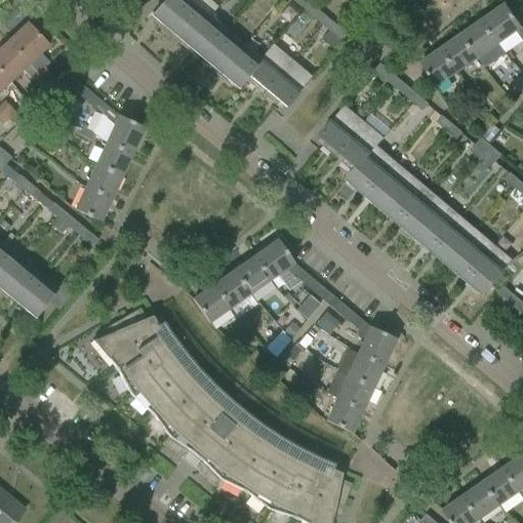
[(161,21),(170,29),(194,1),(193,0),(164,0),(158,8),(153,14),(160,21),(158,23),(158,24),(161,21)]
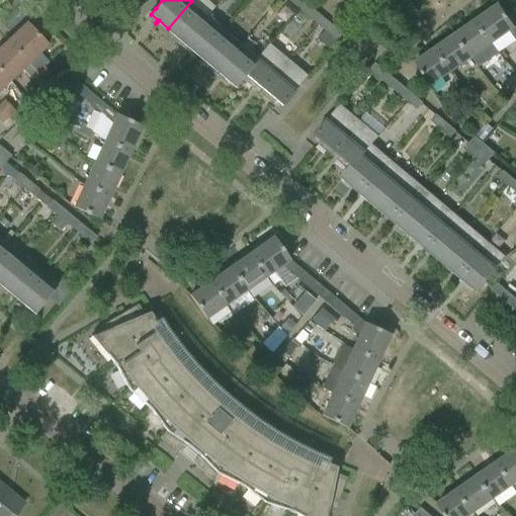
[(305,0),(299,7),(309,15),(315,8),(305,0)]
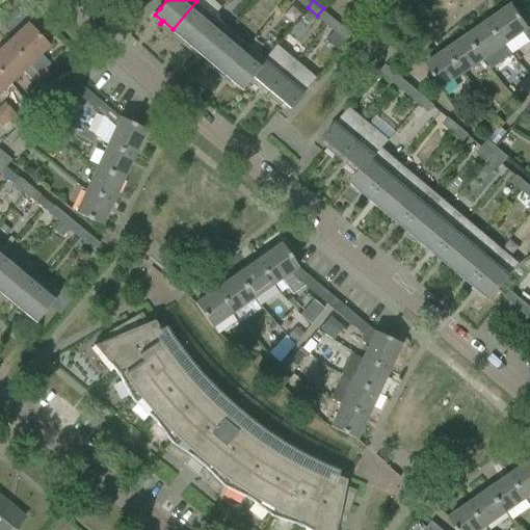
[(180,41),(187,47),(214,16),(196,1),(173,29),(183,37),(180,41)]
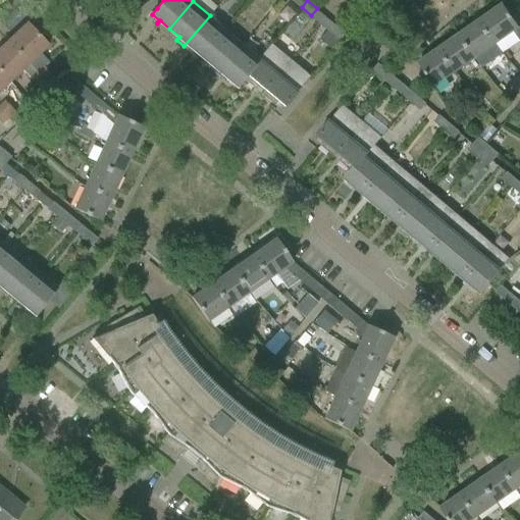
[(505,3),(483,17),(500,41),(506,50),(519,40),(519,37),(513,32),(519,28),(519,22),(517,20),(505,3)]
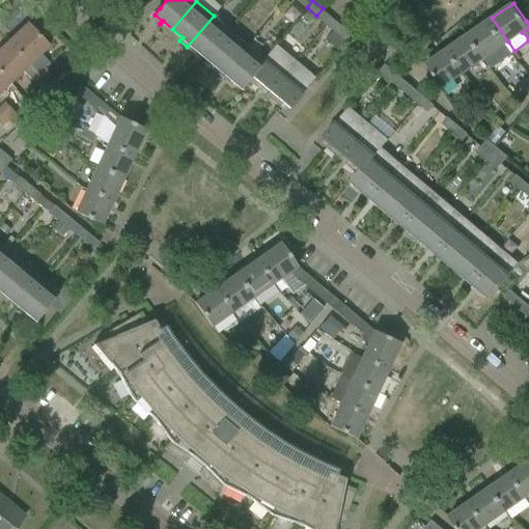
[(197,50),(206,58),(230,30),(214,16),(187,47),(195,53),(197,50)]
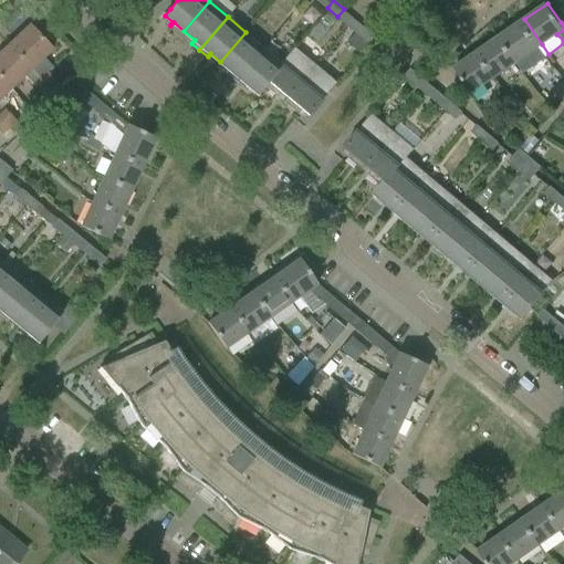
[(524,19),(501,35),(519,60),(542,44),(524,19)]
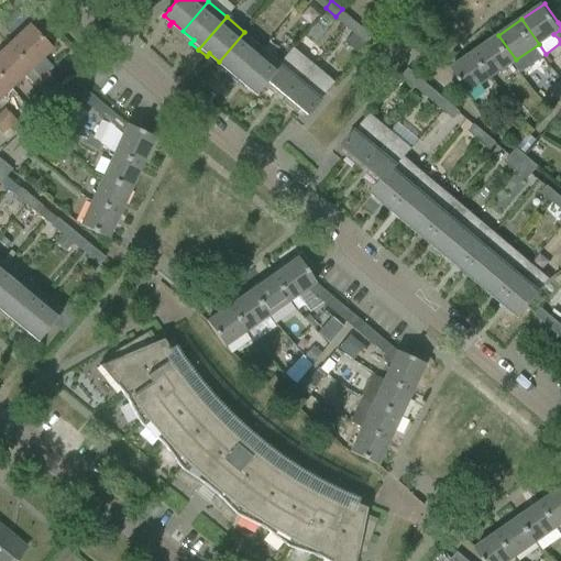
[(31,24),(10,44),(32,67),(52,47),(31,24)]
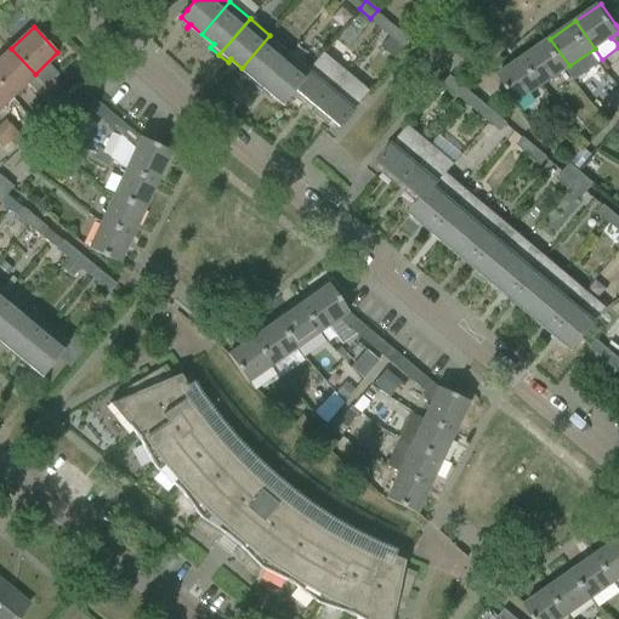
[(392,37),(404,47),(412,39),(398,28),(392,37)]
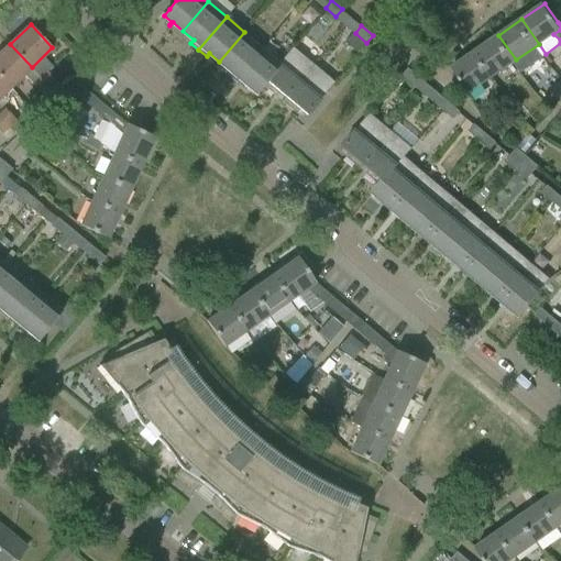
[(366,43),(355,33),(353,31),(347,40),(360,51),(366,43)]
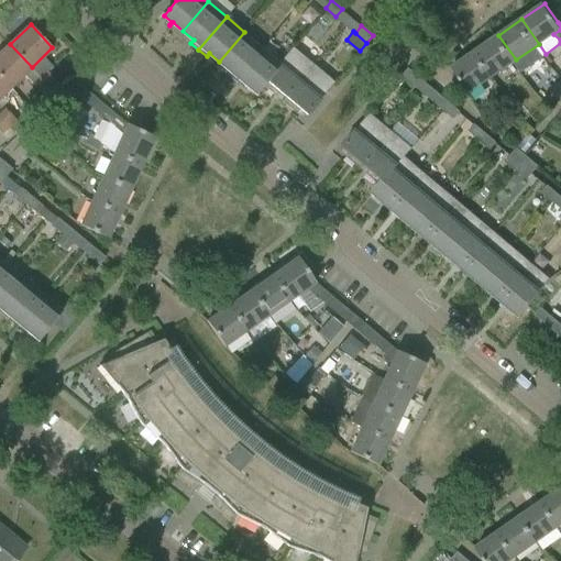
[(227,73),(234,80),(262,48),(244,32),(219,62),(230,69),(227,73)]
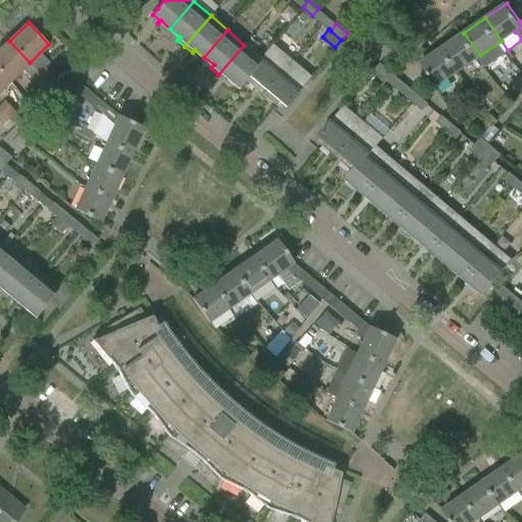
[(464,33),(443,47),(459,71),(480,55),(464,33)]
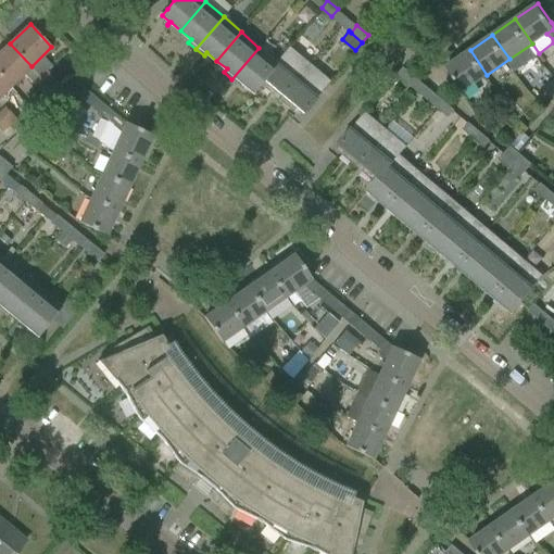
[(10,43),(0,52),(0,73),(11,85),(24,73),(32,83),(33,82),(43,93),(51,86),(39,74),(32,66),(10,43)]
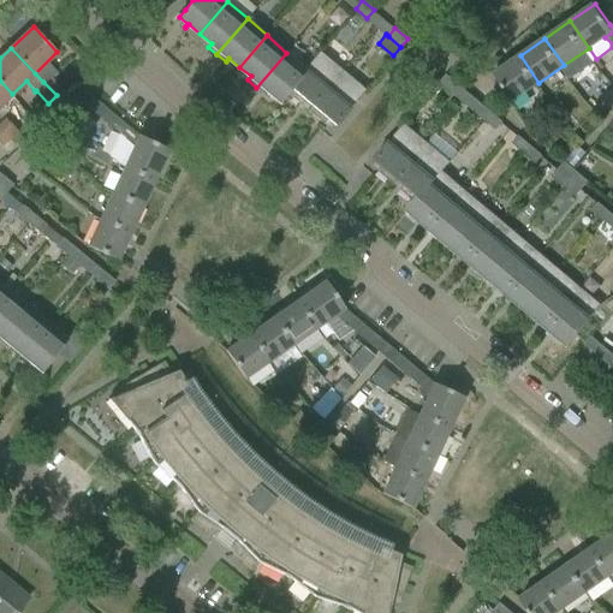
[(289,91),(309,109),(344,69),(321,49),(305,69),(307,70),(287,91),(289,91)]
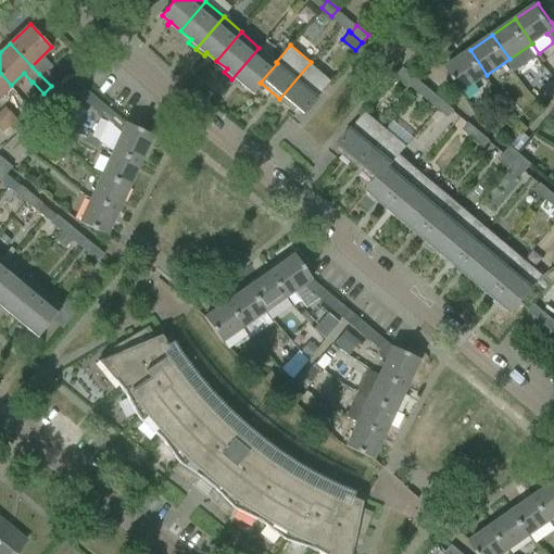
[(253,91),(261,83),(260,83),(277,63),(276,62),(259,48),(231,79),(240,86),(242,83),(253,91)]
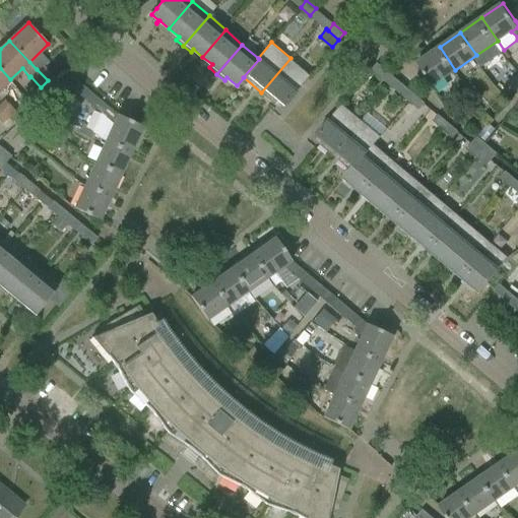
[(440,47),(418,62),(435,84),(455,70),(440,47)]
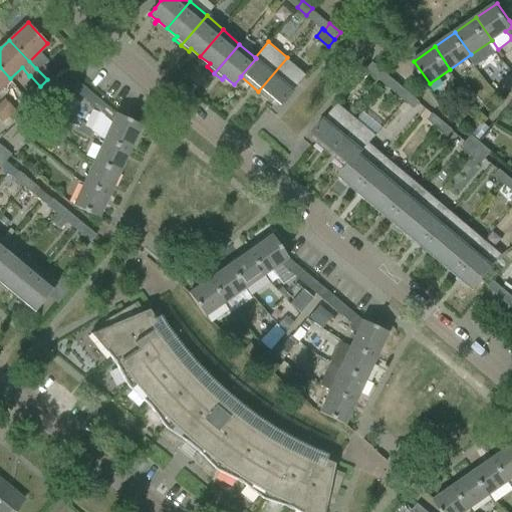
[(287,57),(258,91),(271,101),(274,98),(280,104),(306,73),(287,57)]
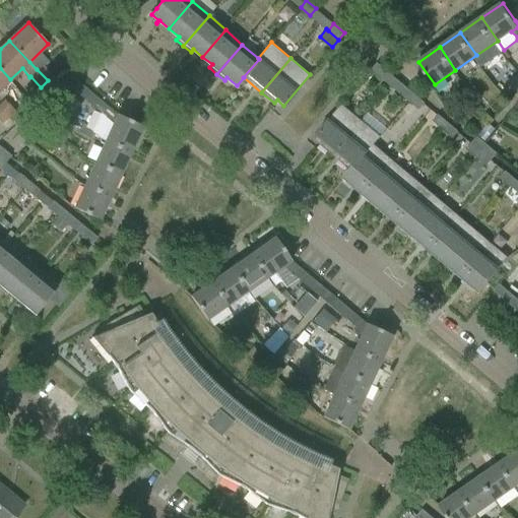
[(378,62),(374,67),(385,76),(389,70),(388,70),(378,62)]
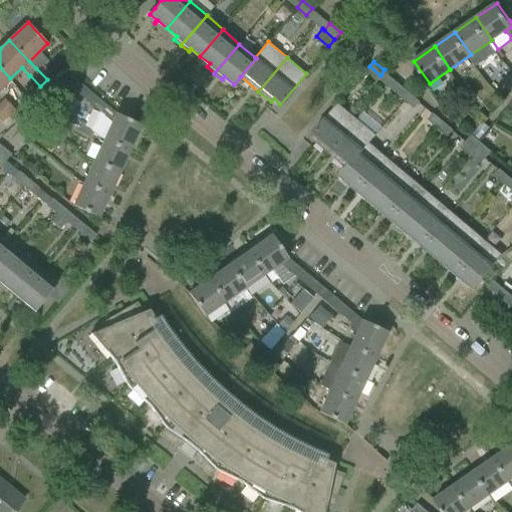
[(36,68),(47,79),(53,73),(43,62),(36,68)]
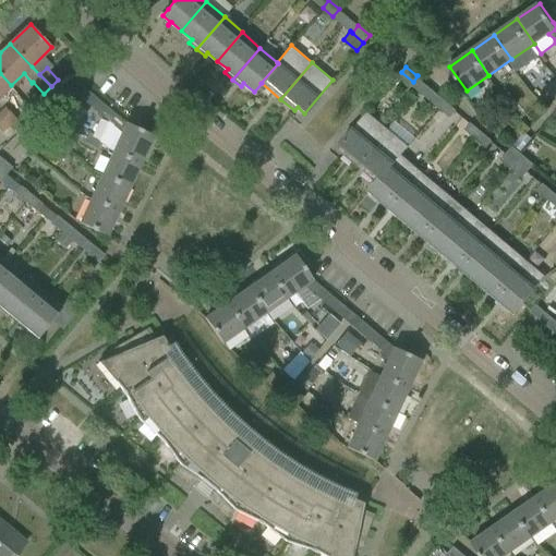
[(0,73),(0,95),(11,85),(0,73)]
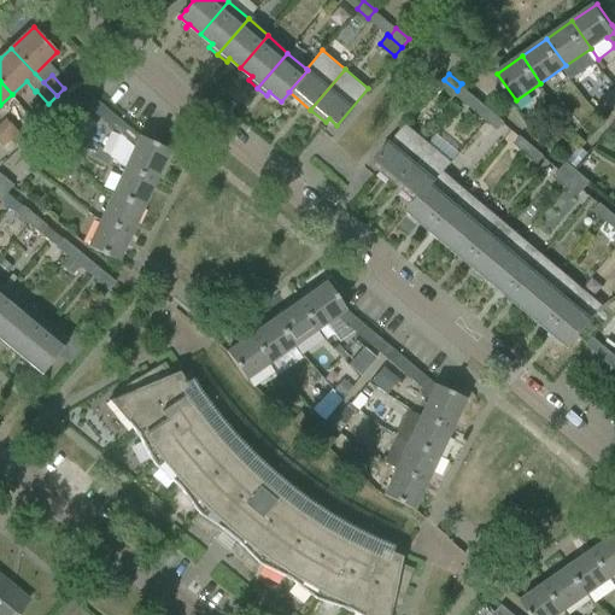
[(98,100),(94,97),(91,93),(83,101),(92,109),(98,100)]
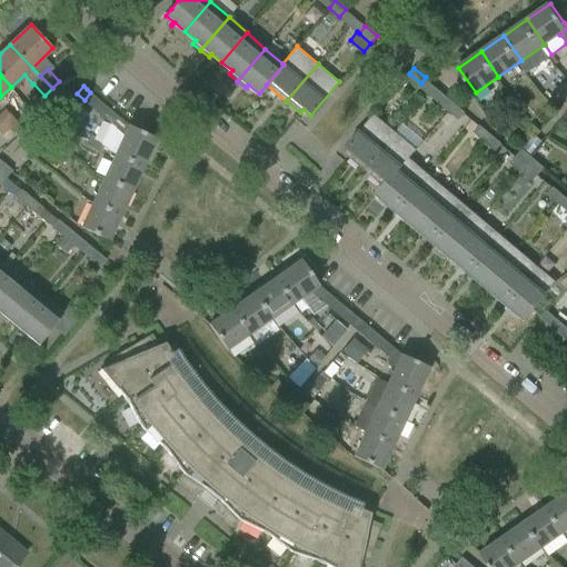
[(52,88),(45,96),(51,102),(58,96),(52,88)]
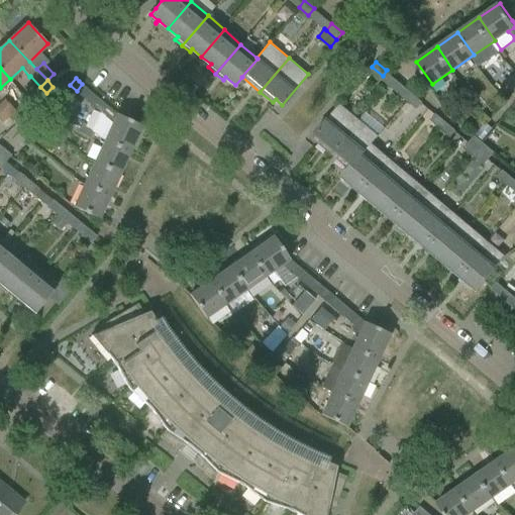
[(89,90),(82,84),(77,91),(84,96),(89,90)]
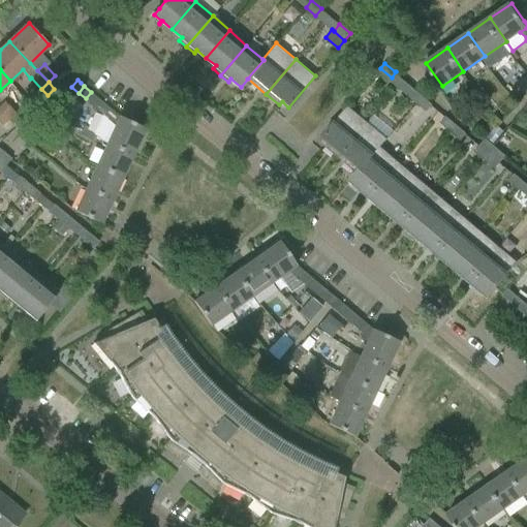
[(413,87),(408,92),(419,100),(424,95),(413,87)]
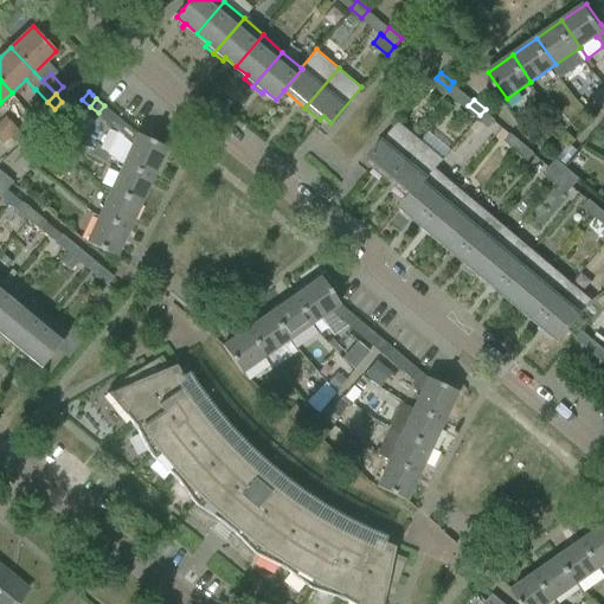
[(104,105),(98,113),(114,127),(133,142),(137,133),(121,119),(104,105)]
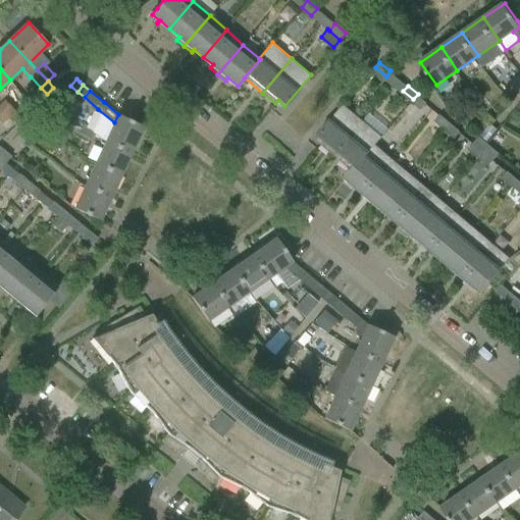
[(418,94),(413,99),(422,108),(427,102),(418,94)]
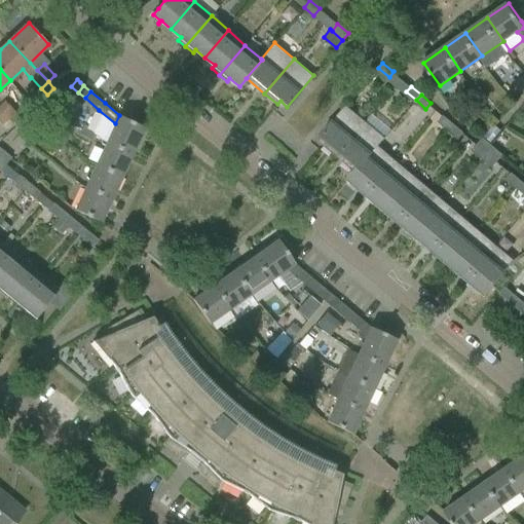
[(6,100),(0,105),(0,107),(9,118),(16,111),(6,100)]
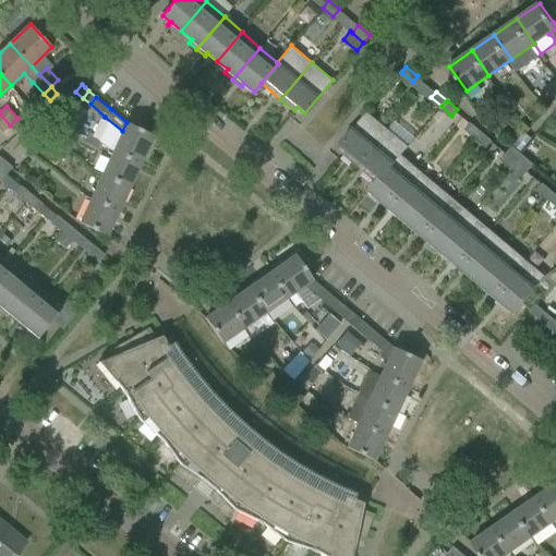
[(369,110),(340,143),(348,149),(345,154),(359,166),(390,129),(369,110)]
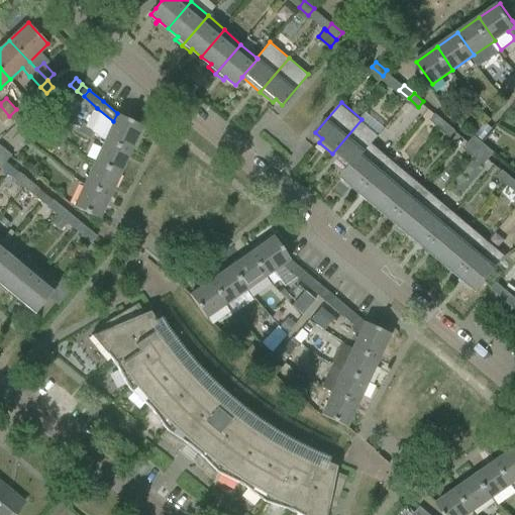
[(9,116),(0,105),(0,120),(2,122),(9,116)]
